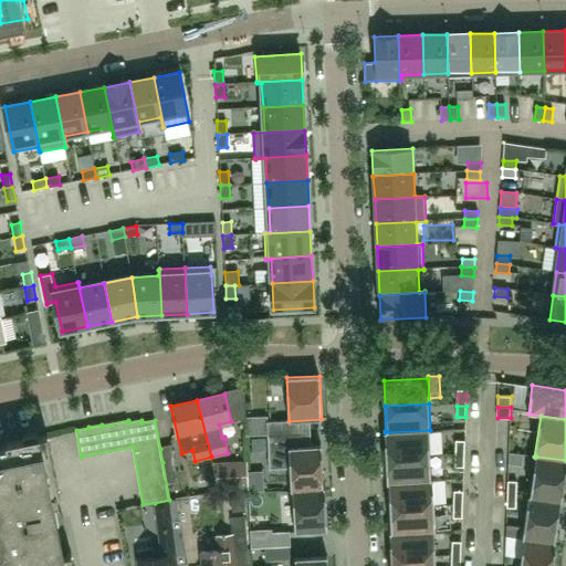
[(266,422),(268,435),(284,435),(284,421),(266,422)]
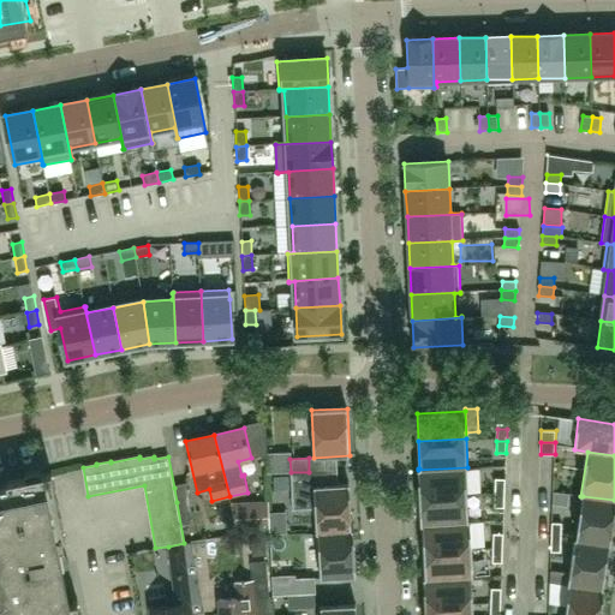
[(418,470),(419,496),(467,494),(466,469),(467,469),(467,467),(418,470)]
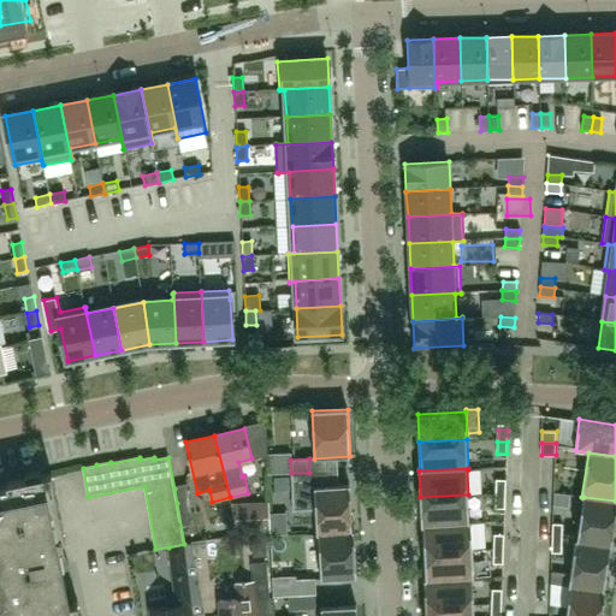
[(317,533),(354,531),(353,531),(350,485),(327,486),(327,472),(309,473),(291,473),(292,511),(315,510),(317,533)]
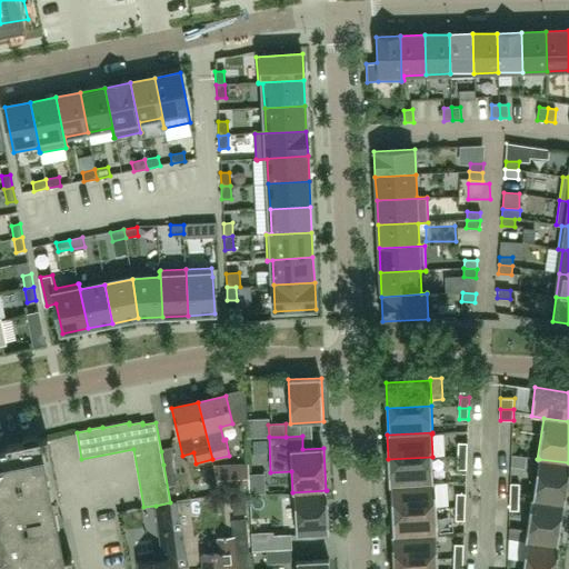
[(60,498),(48,438),(7,447),(7,450),(0,450),(0,558),(3,558),(5,566),(2,567),(2,568),(73,568),(72,558),(68,558),(57,499),(60,498)]
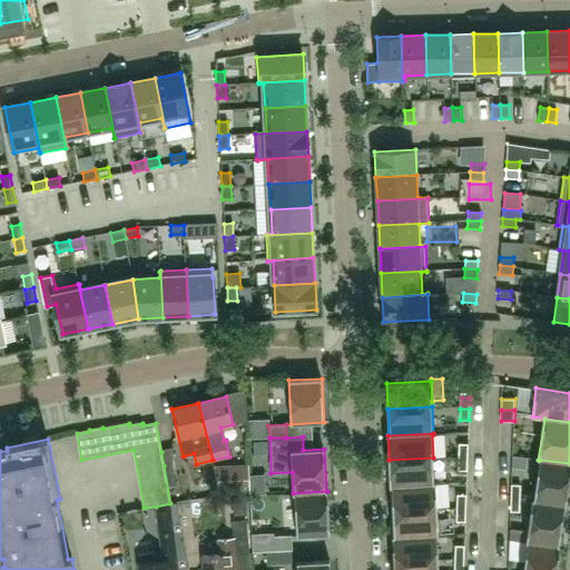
[(459,459),(468,460),(468,449),(459,448),(459,459)]
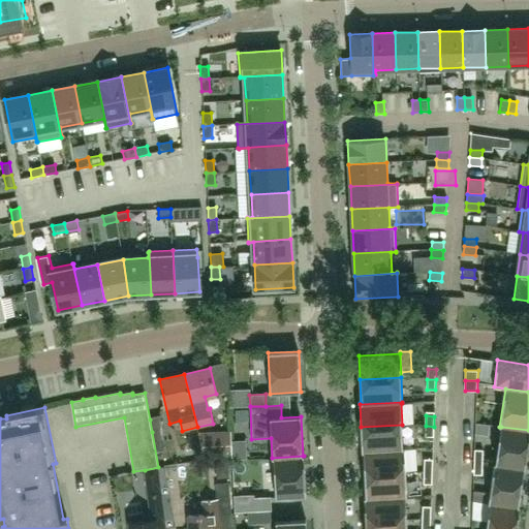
[(160,417),(150,419),(152,432),(162,430),(160,417)]
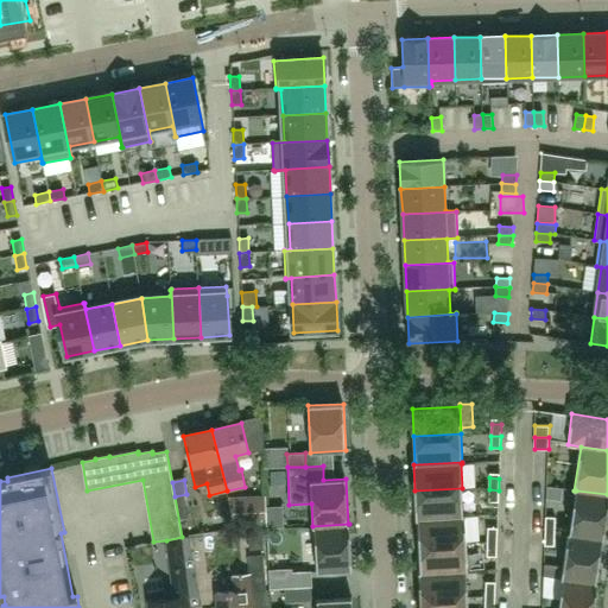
[(463,515),(462,488),(415,491),(416,518),(464,515),(464,514),(463,515)]
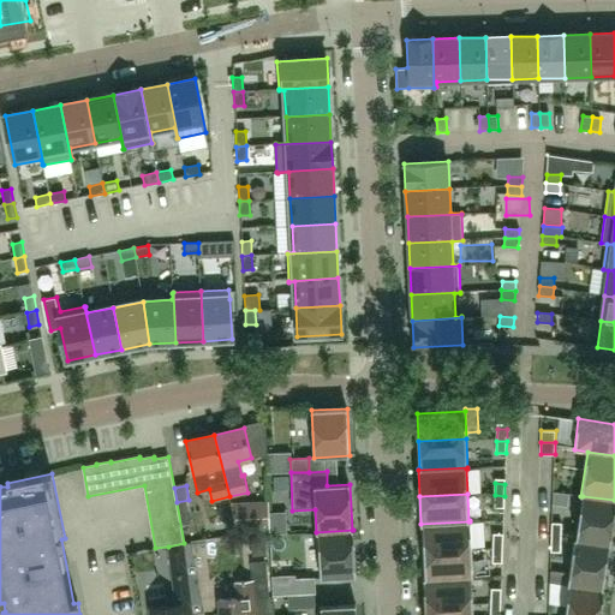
[(505,496),(495,495),(494,507),(505,508),(505,496)]
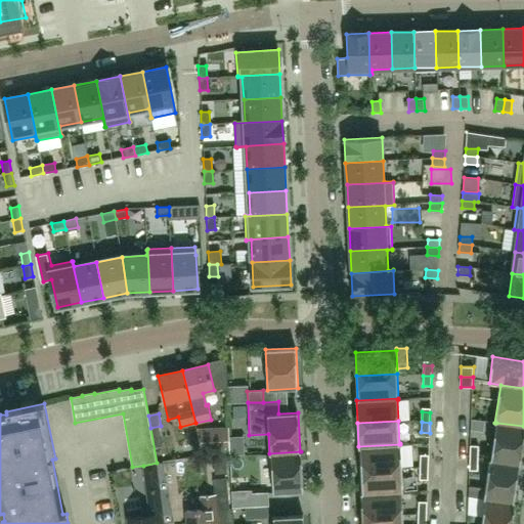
[(520,464),(523,438),(523,426),(496,423),(490,459),(520,464)]
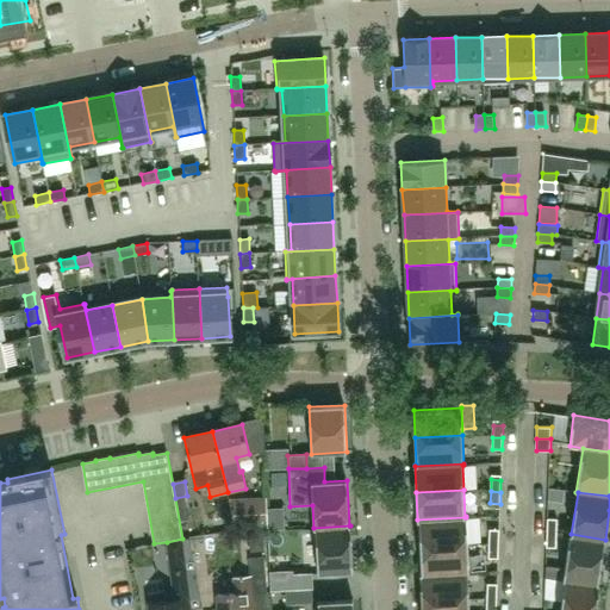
[(232,511),(236,529),(267,528),(266,510),(232,511)]
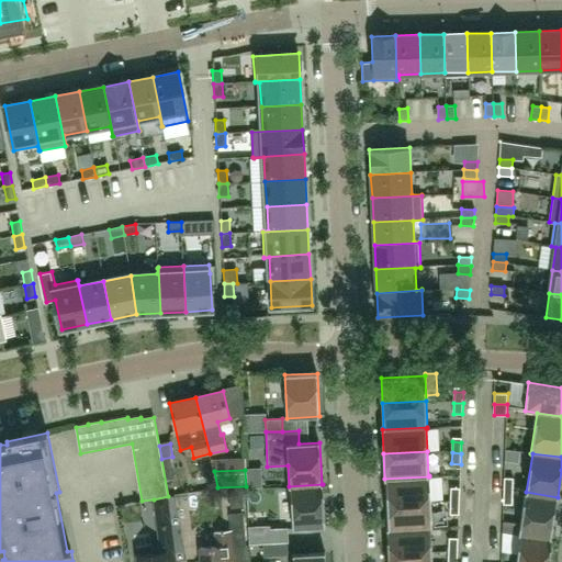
[(385,480),(388,504),(430,502),(429,476),(384,479),(384,480),(385,480)]
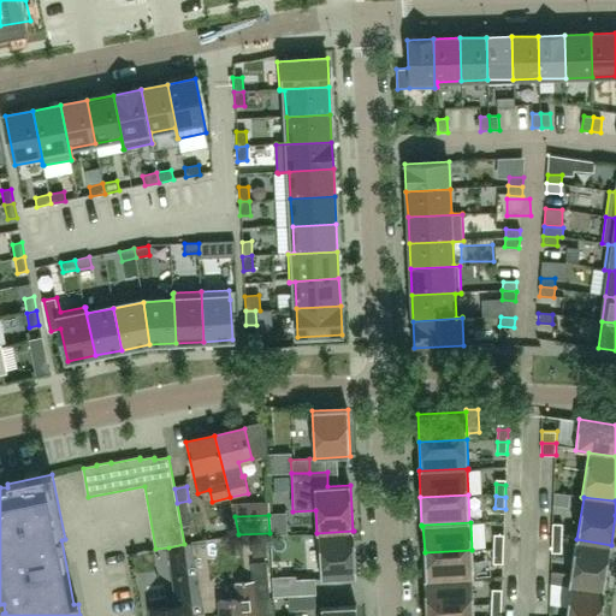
[(552,523),(552,538),(562,538),(562,523),(552,523)]
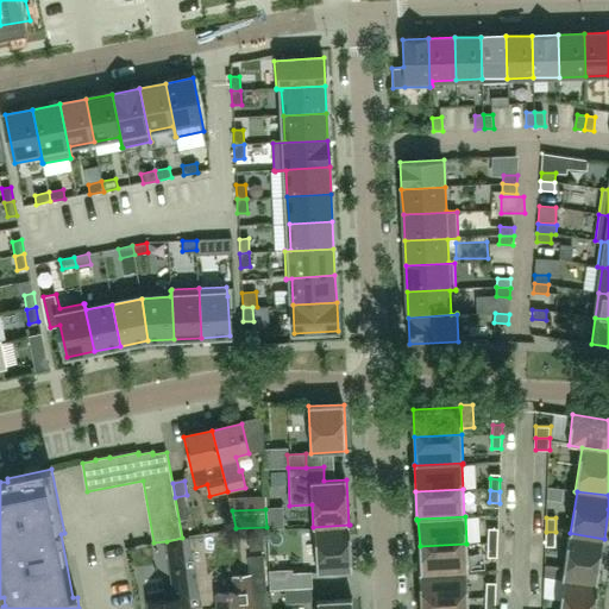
[(350,525),(313,527),(313,528),(314,528),(318,573),(352,571),(350,525)]
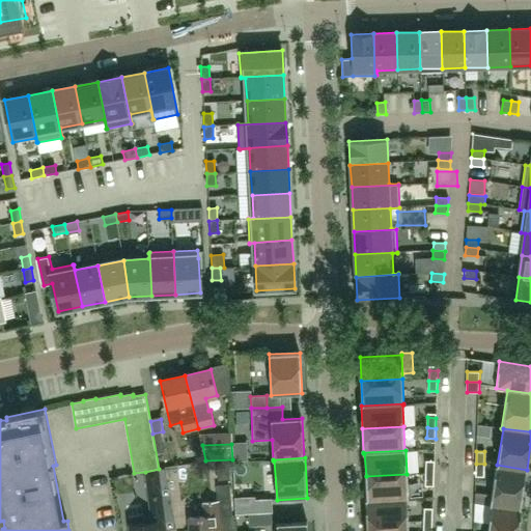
[(426,460),(425,473),(434,473),(435,460),(426,460)]
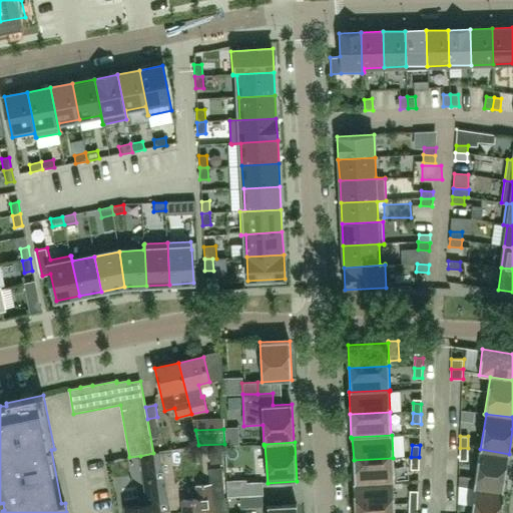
[(459,460),(468,460),(468,448),(460,448),(459,460)]
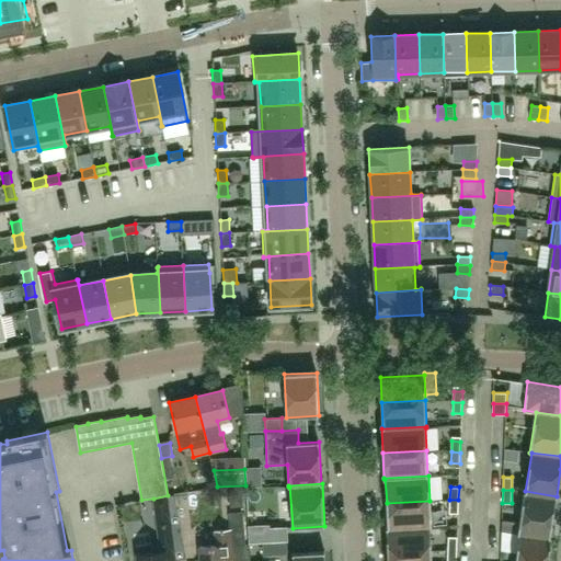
[(518,534),(519,534),(551,538),(551,537),(550,537),(556,497),(557,499),(557,496),(525,491),(524,491),(518,534)]
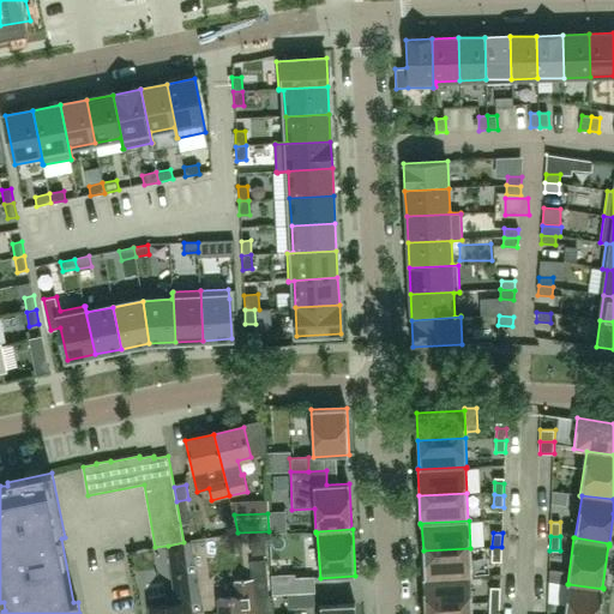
[(191,613),(182,543),(168,546),(174,597),(166,599),(166,605),(150,607),(150,613),(191,613)]
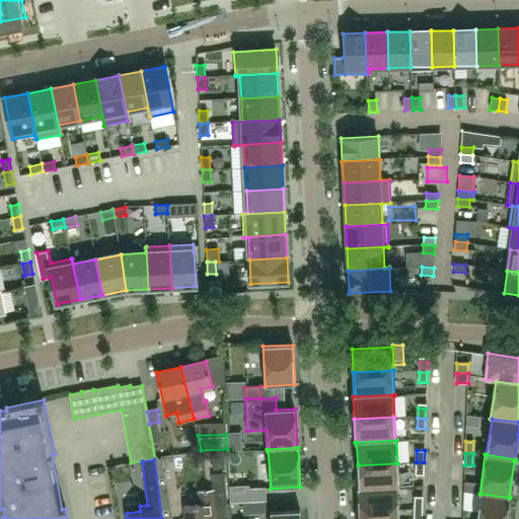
[(424,462),(416,462),(416,474),(424,474),(424,462)]
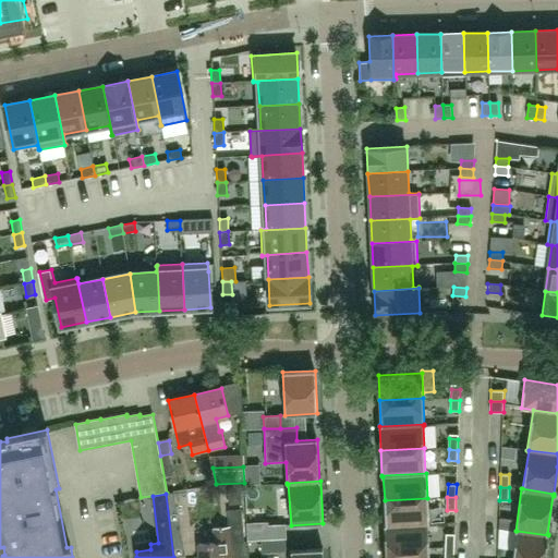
[(429,523),(427,498),(385,500),(386,524),(384,524),(385,525),(429,523)]
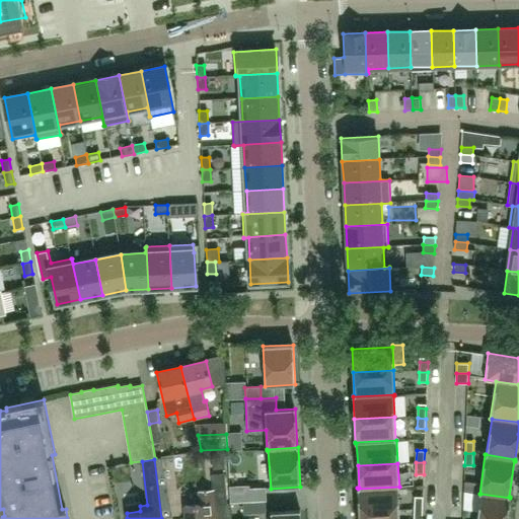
[(215,518),(214,505),(226,504),(224,474),(212,475),(213,491),(199,492),(200,505),(183,507),(184,518),(215,518)]
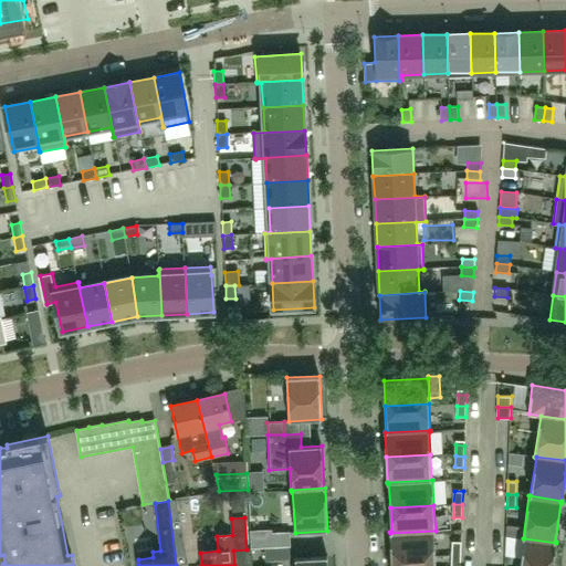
[(390,533),(391,557),(435,555),(433,532),(436,532),(436,531),(390,533)]
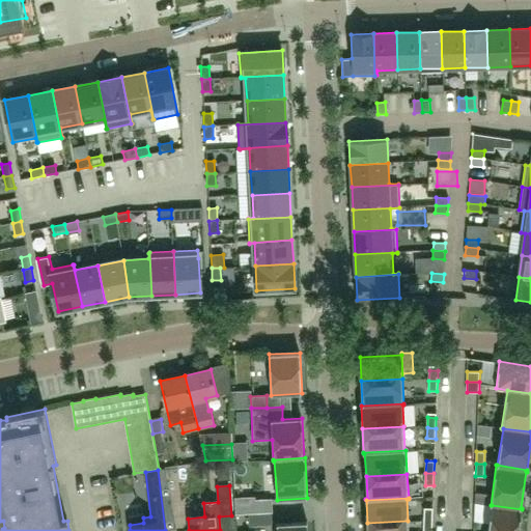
[(271,501),(235,502),(235,514),(272,512),(271,501)]
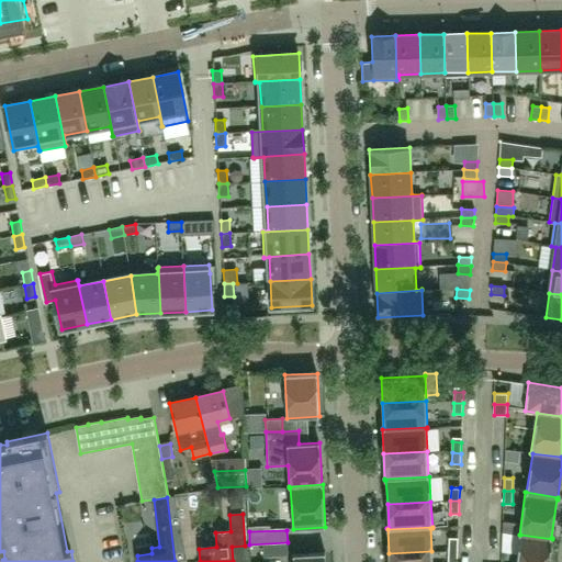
[(516,561),(549,561),(552,539),(520,535),(516,561)]
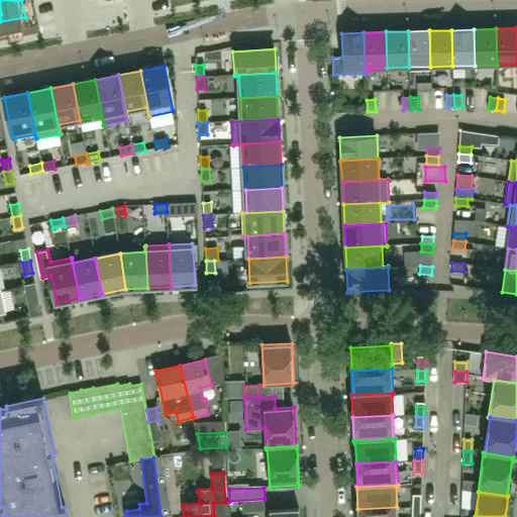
[(413,495),(413,507),(421,507),(421,495),(413,495)]
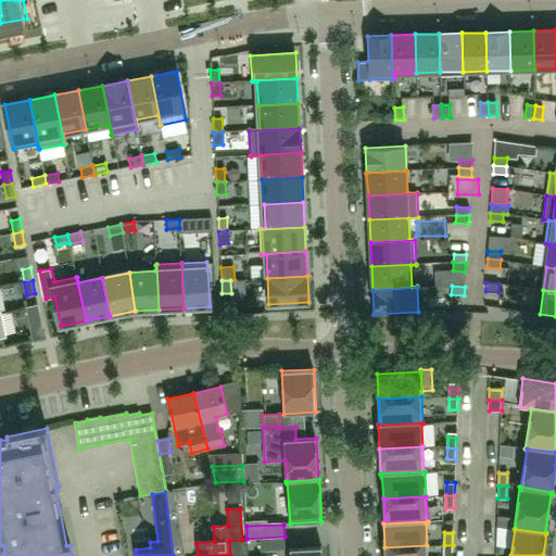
[(384,555),(427,555),(427,545),(384,547),(384,555)]
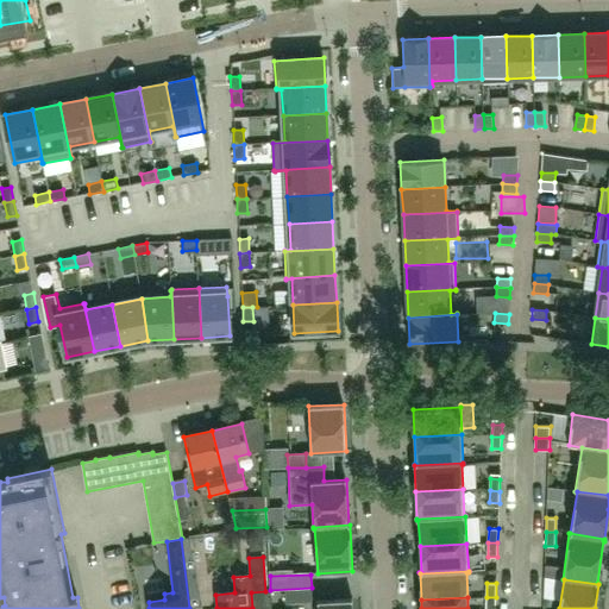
[(495,608),(496,597),(487,597),(485,608),(495,608)]
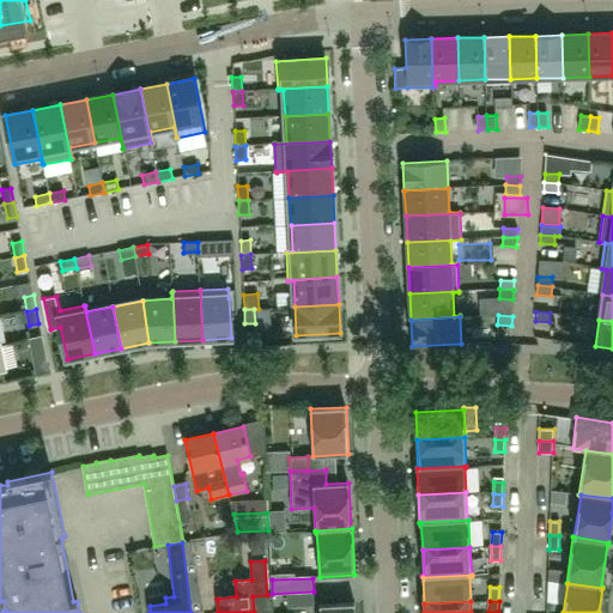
[(354,612),(354,602),(320,605),(319,612),(354,612)]
